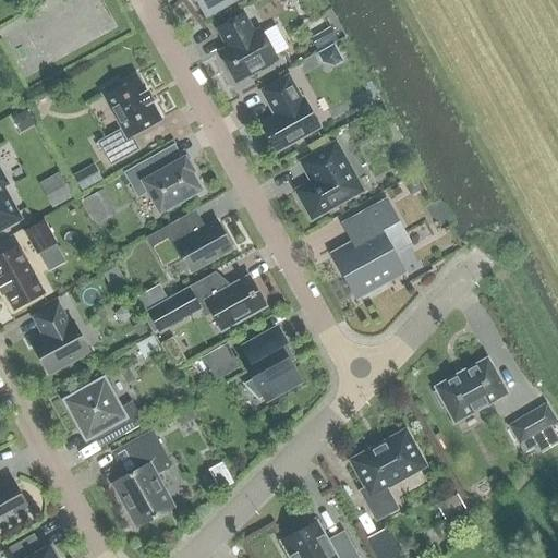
[(190,0),(191,1),(192,0),(196,0),(206,15),(233,0),(190,0)]
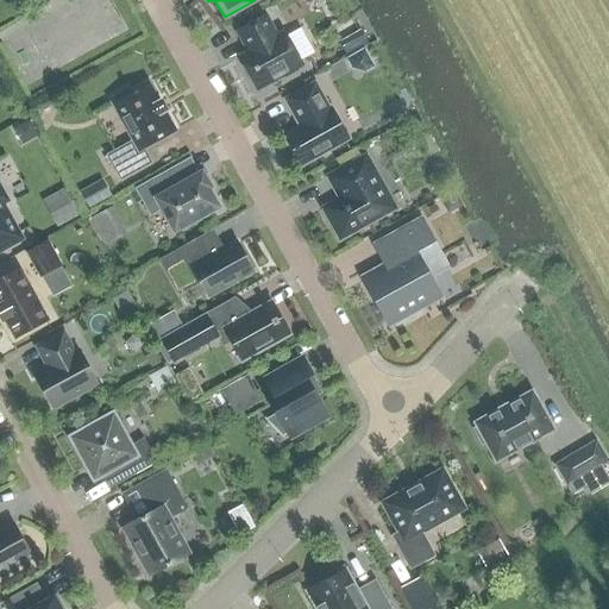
[(276,38),(264,17),(238,31),(250,52),(239,58),(257,89),(276,77),(280,79),(296,69),(296,67),(301,64),(284,33),(276,38)]
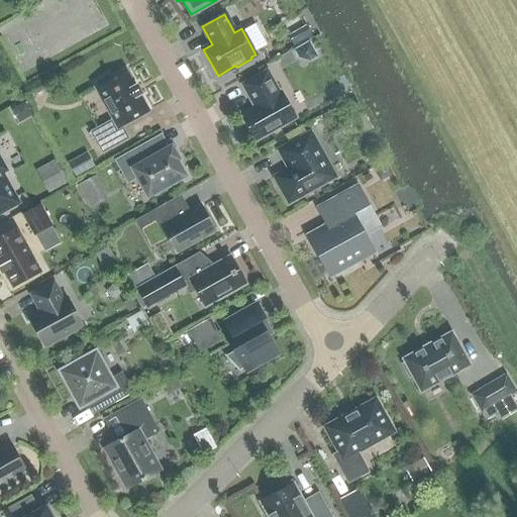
[(308,41),(293,50),(298,59),(309,62),(317,57),(308,41)]
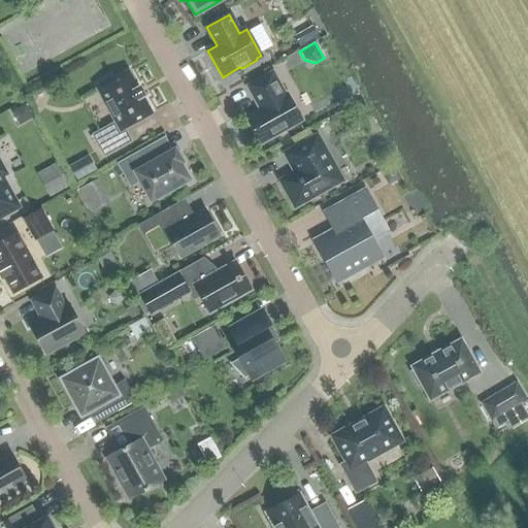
[(131,141),(124,129),(152,113),(142,98),(144,97),(139,87),(137,88),(128,72),(111,81),(109,77),(97,85),(99,89),(97,90),(114,122),(92,135),(103,157),(131,141)]
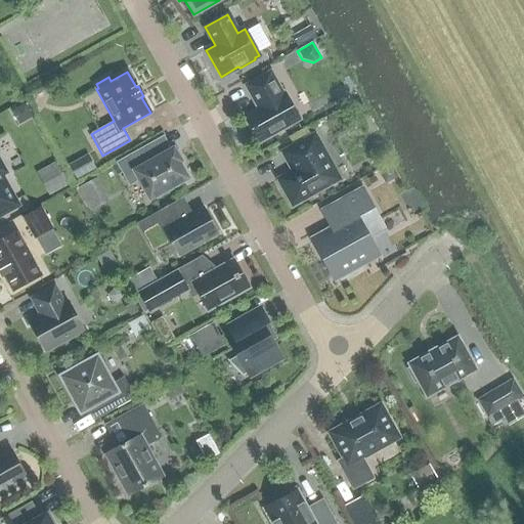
[(284,95),(270,73),(246,86),(259,110),(246,117),(259,141),(299,120),(285,95),(284,95)]
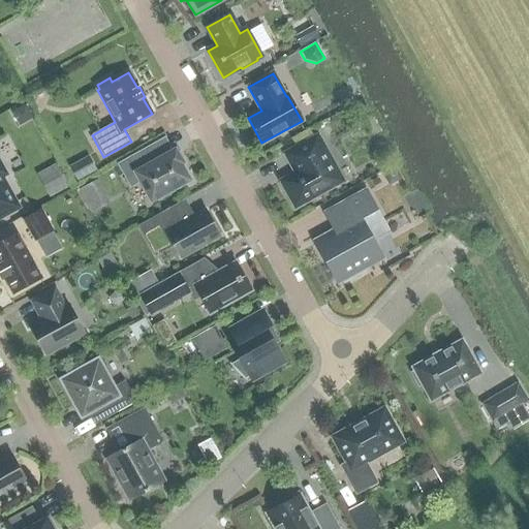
[(296,208),(338,184),(342,181),(317,136),(286,153),(298,173),(281,182),(296,208)]
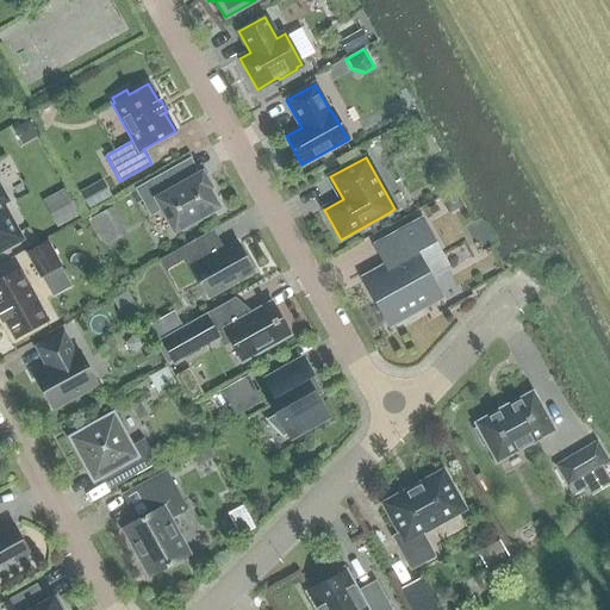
[(210,188),(201,174),(182,185),(174,168),(136,190),(149,216),(161,210),(174,232),(194,221),(195,223),(213,213),(212,211),(217,209),(207,190),(210,188)]
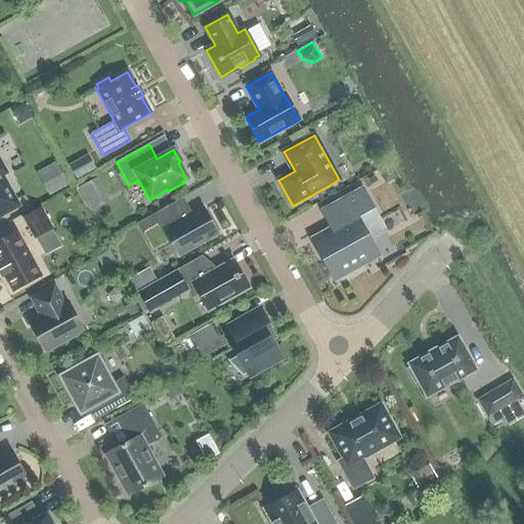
[(87,155),(68,165),(76,180),(95,169),(87,155)]
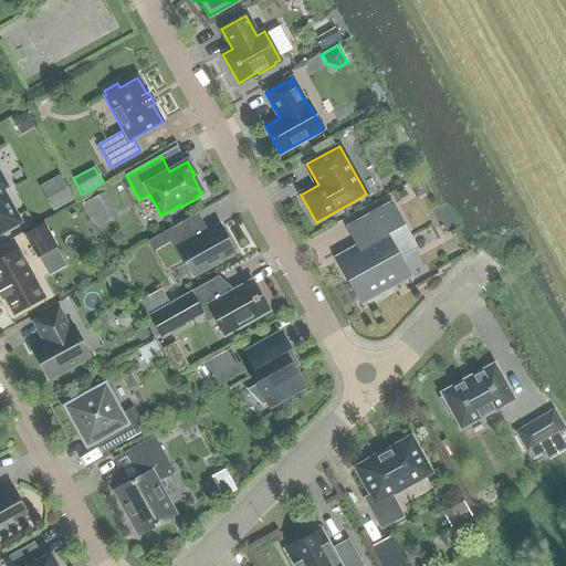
[(0,231),(19,222),(0,189),(4,187),(0,177),(0,231)]
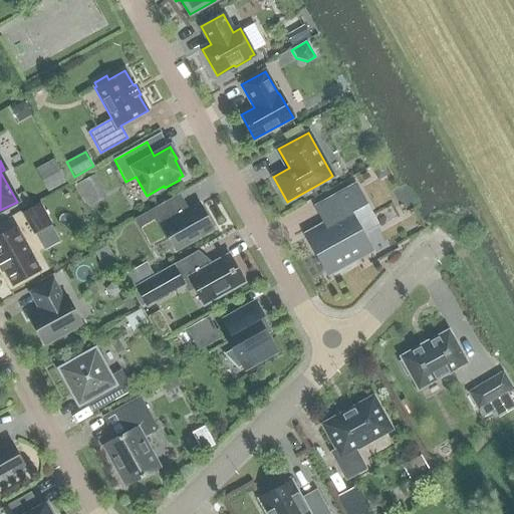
[(60,170),(41,182),(47,193),(67,181),(60,170)]
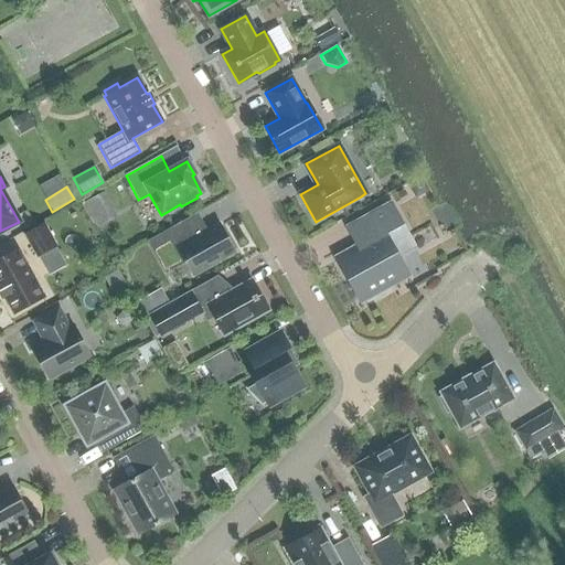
[(102,224),(121,215),(109,190),(89,200),(102,224)]
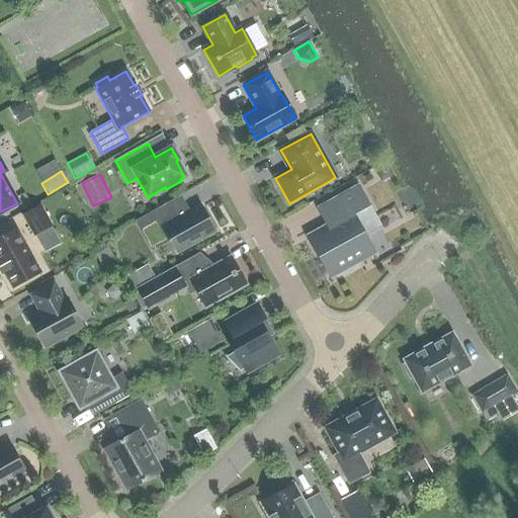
[(358,193),(354,187),(318,208),(329,229),(310,239),(329,275),(334,272),(336,276),(358,264),(356,260),(373,250),(365,236),(377,229),(374,224),(375,224),(358,193)]
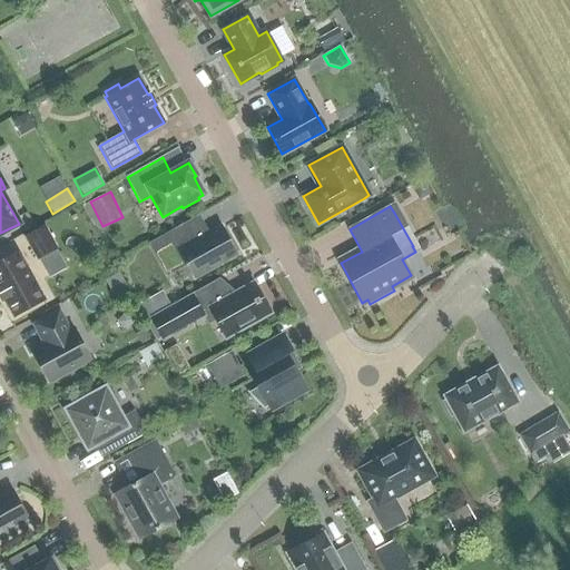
[(37,261),(58,248),(45,225),(23,236),(37,261)]
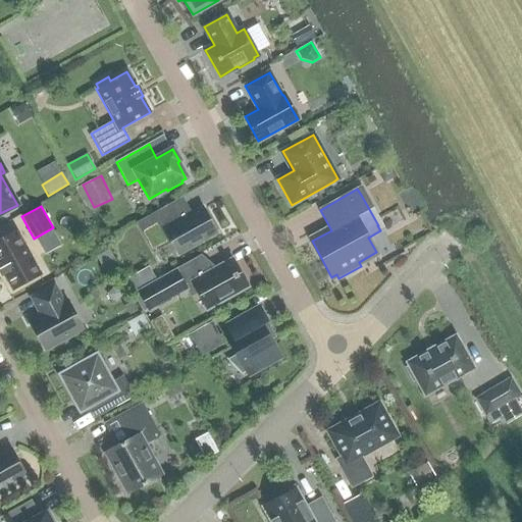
[(217,231),(203,208),(190,216),(187,211),(169,220),(163,208),(136,223),(137,224),(139,223),(154,250),(169,242),(177,254),(217,231)]
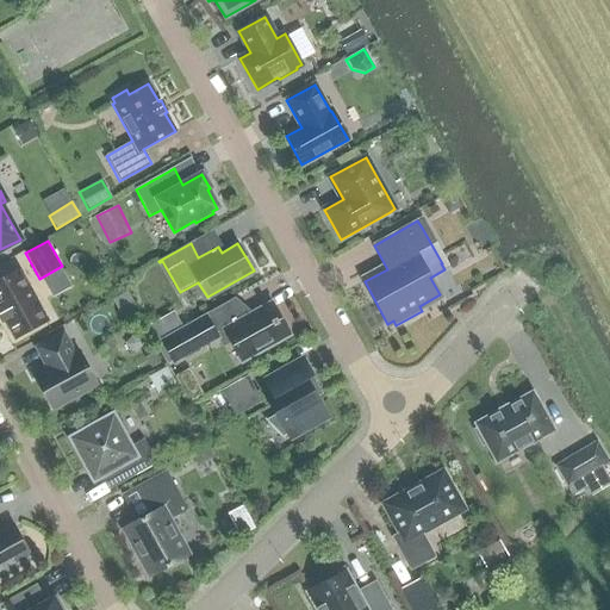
[(20,271),(0,280),(0,318),(1,322),(4,321),(14,338),(48,321),(20,271)]
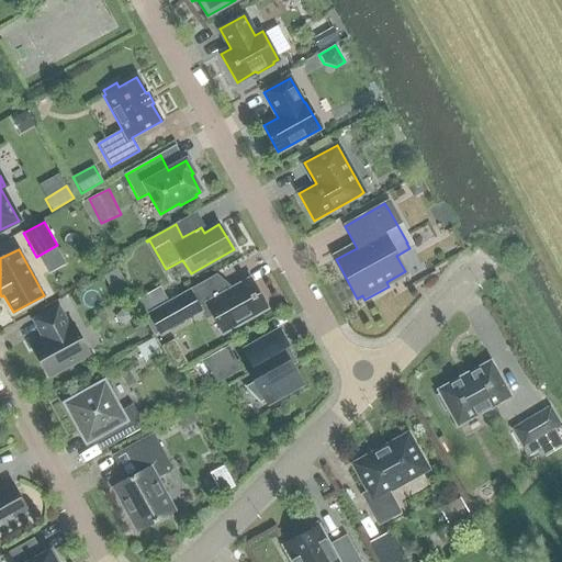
[(116,269),(103,277),(110,288),(123,281),(116,269)]
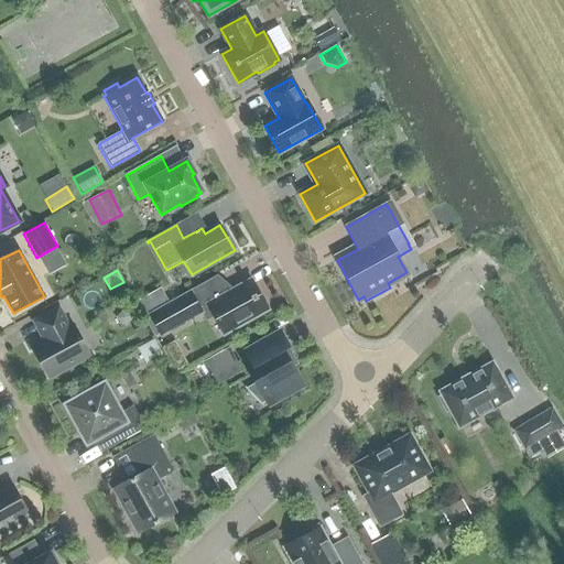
[(268,311),(250,280),(207,304),(224,335),(268,311)]
